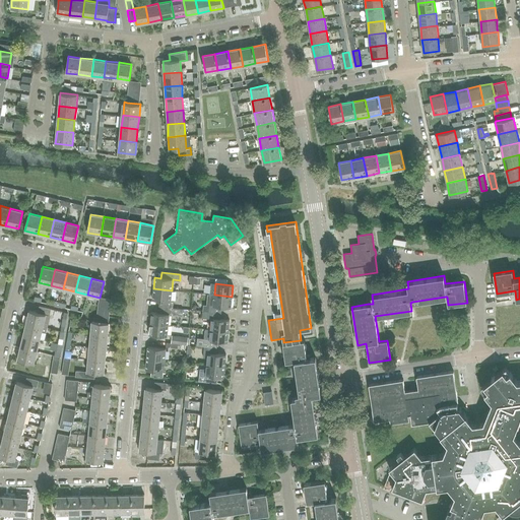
[(174,301),(171,301),(172,290),(153,288),(152,300),(159,301),(159,307),(173,309),(174,301)]
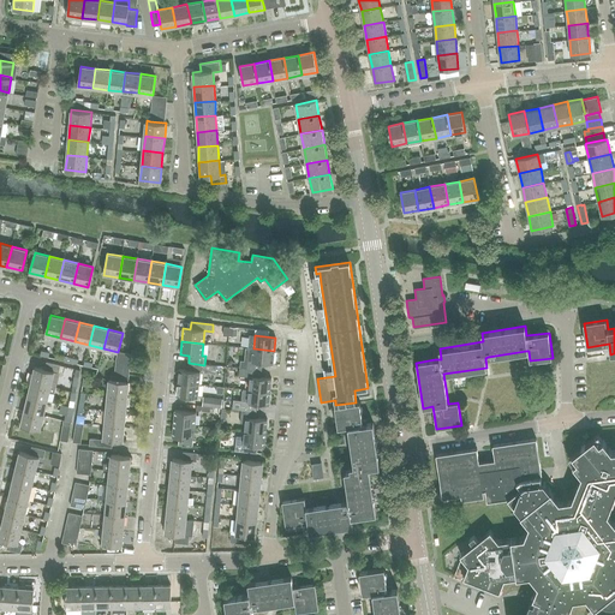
[(244,368),(244,369),(262,370),(263,363),(273,364),(274,351),(254,348),(252,362),(248,362),(248,368),(244,368)]
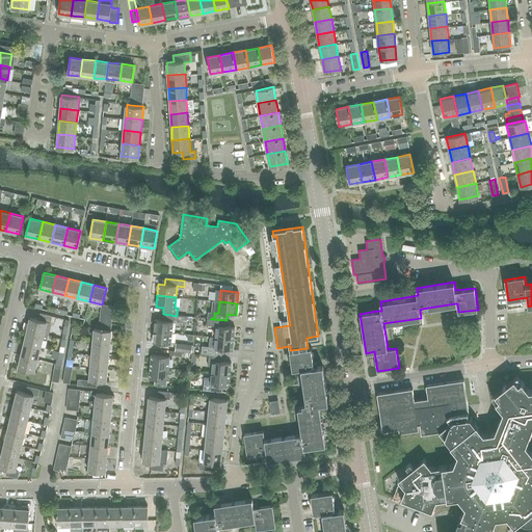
[(31,317),(28,329),(45,334),(47,322),(51,322),(53,316),(41,314),(40,319),(31,317)]
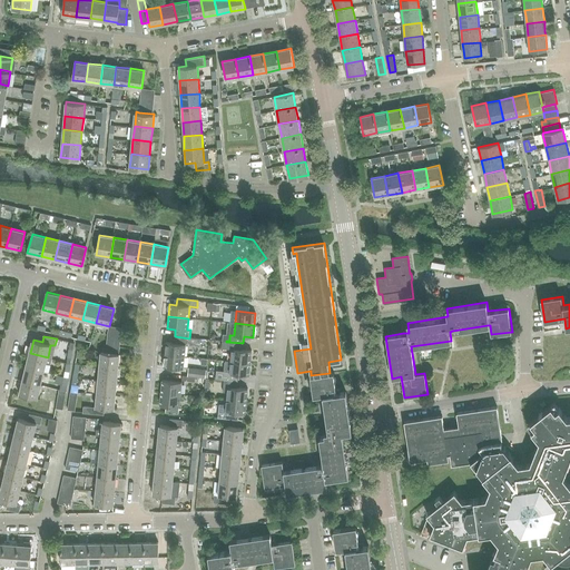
[(175,336),(174,343),(166,342),(165,354),(184,356),(185,345),(189,345),(189,338),(175,336)]
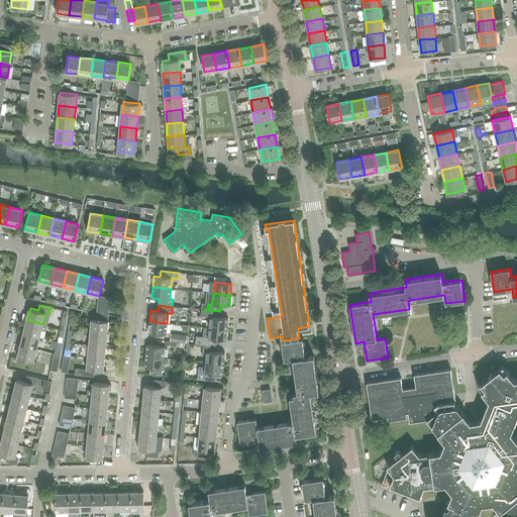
[(220,311),(205,310),(202,309),(201,316),(210,317),(209,327),(227,329),(228,318),(220,317),(220,311)]
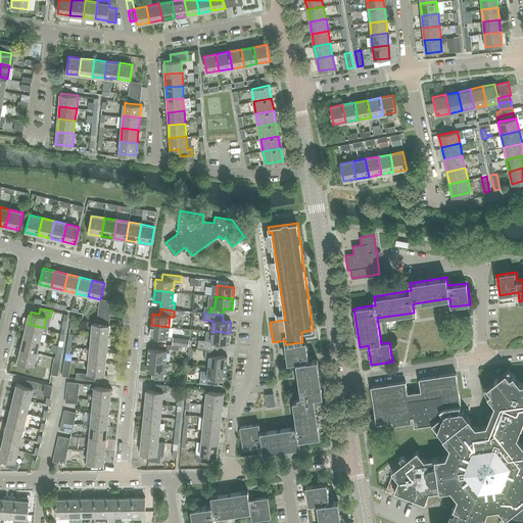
[(110,325),(109,325),(98,323),(93,323),(92,335),(109,337),(110,325)]
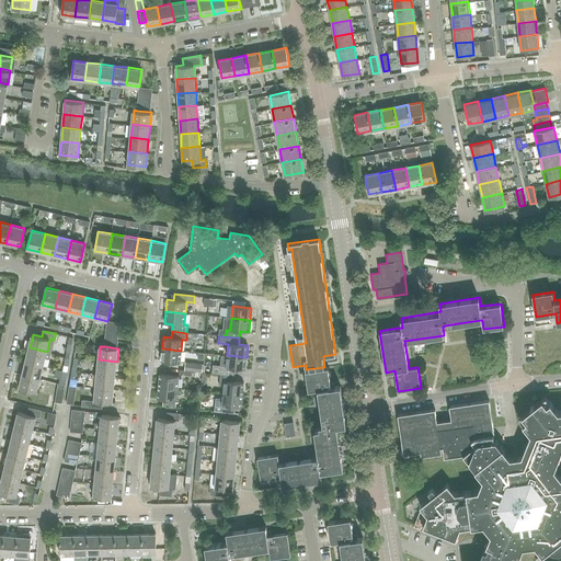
[(50,353),(47,352),(30,347),(26,361),(44,365),(45,357),(49,358),(50,353)]
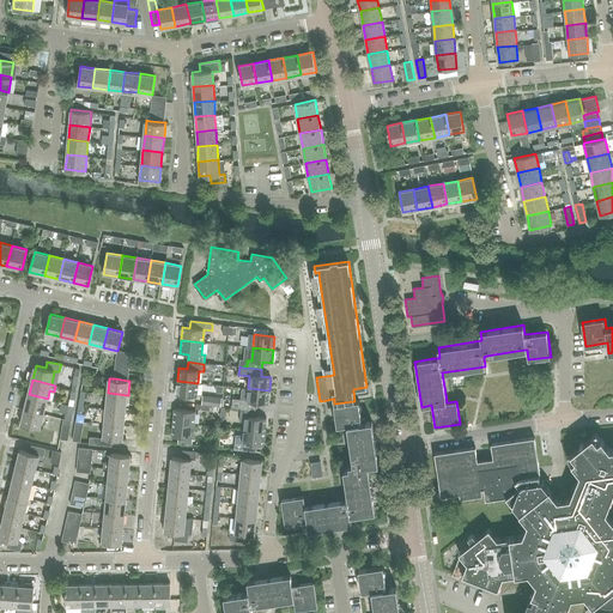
[(196,396),(198,383),(177,381),(176,394),(196,396)]
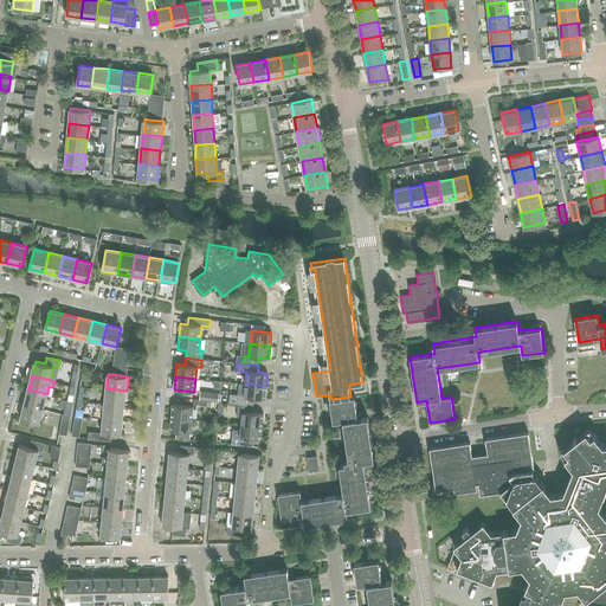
[(253,398),(265,399),(266,386),(245,384),(244,395),(230,394),(230,403),(238,404),(253,405),(253,398)]
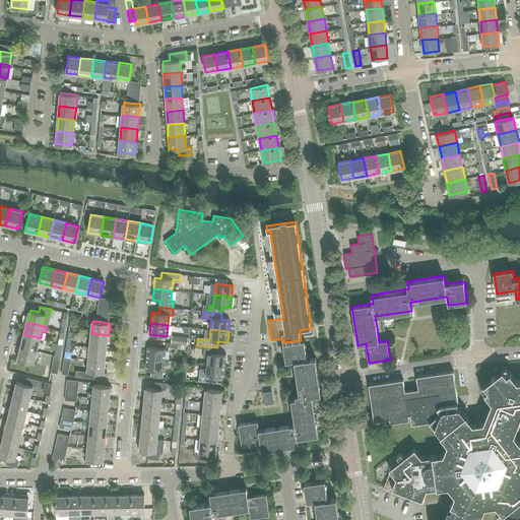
[(107,348),(109,335),(91,333),(90,346),(107,348)]
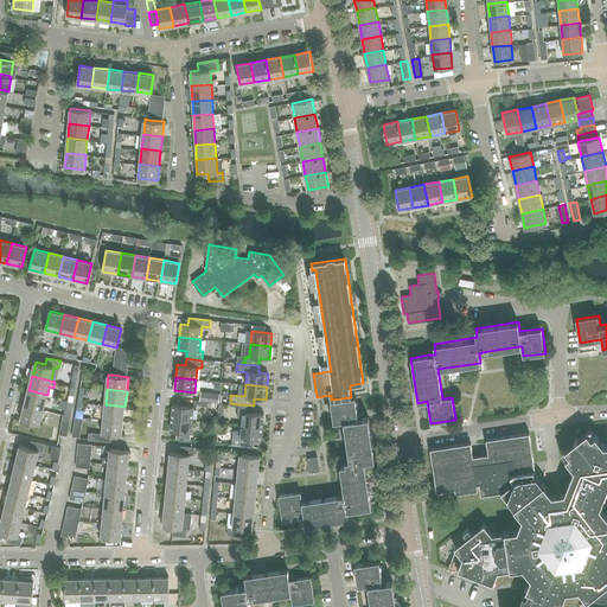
[(29,390),(25,406),(44,409),(48,395),(29,390)]
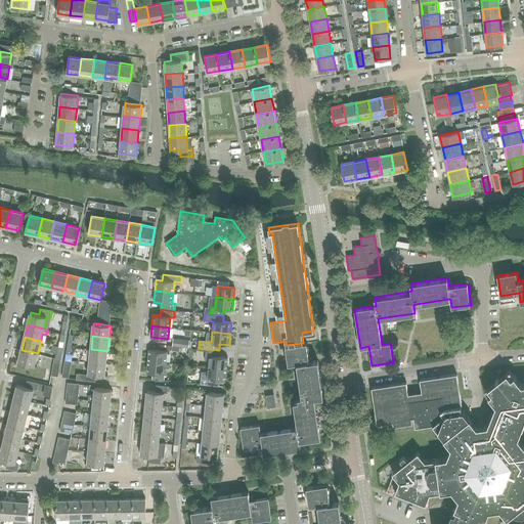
[(187,347),(188,340),(173,339),(173,345),(187,347)]
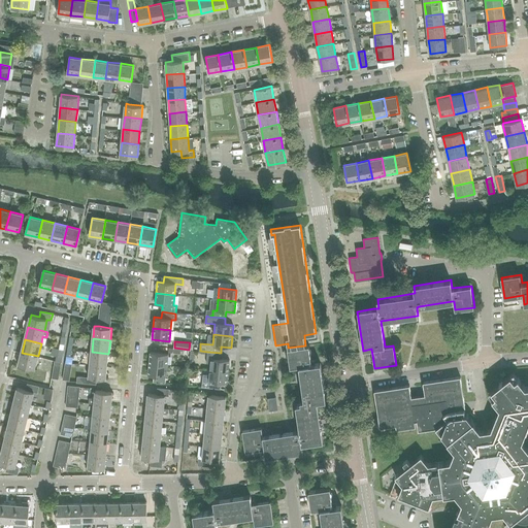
[(309,344),(305,345),(288,348),(291,367),(299,366),(304,403),(296,404),(300,430),(263,436),(262,427),(243,430),(246,452),(265,449),(266,458),(303,452),(302,443),(324,440),(318,401),(326,400),(321,363),(312,364),(309,344)]
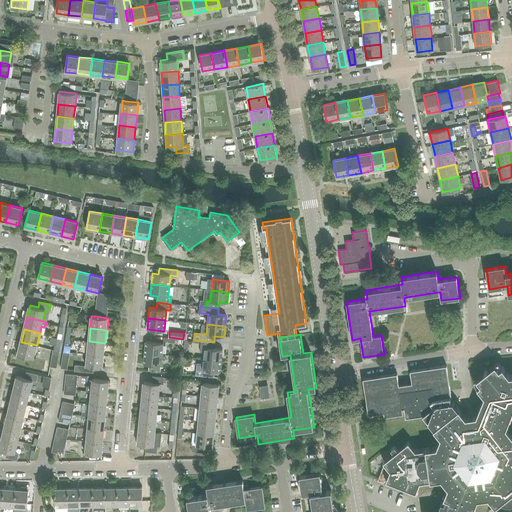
[(89,341),(88,353),(104,355),(105,343),(89,341)]
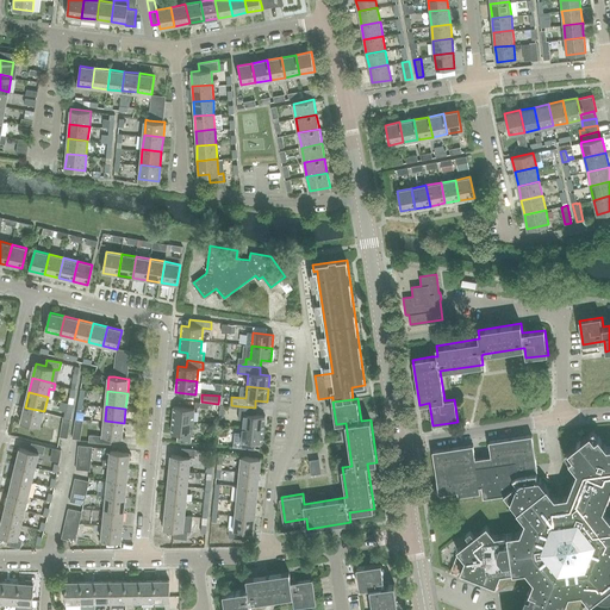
[(243,419),(243,427),(265,429),(266,416),(254,415),(255,408),(240,406),(238,418),(243,419)]
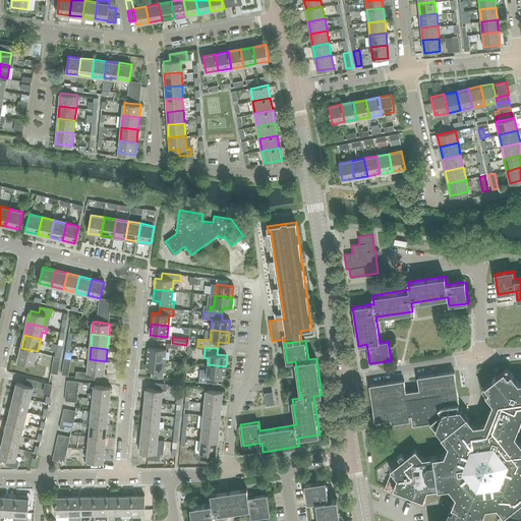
[(21,348),(18,360),(35,364),(38,351),(21,348)]
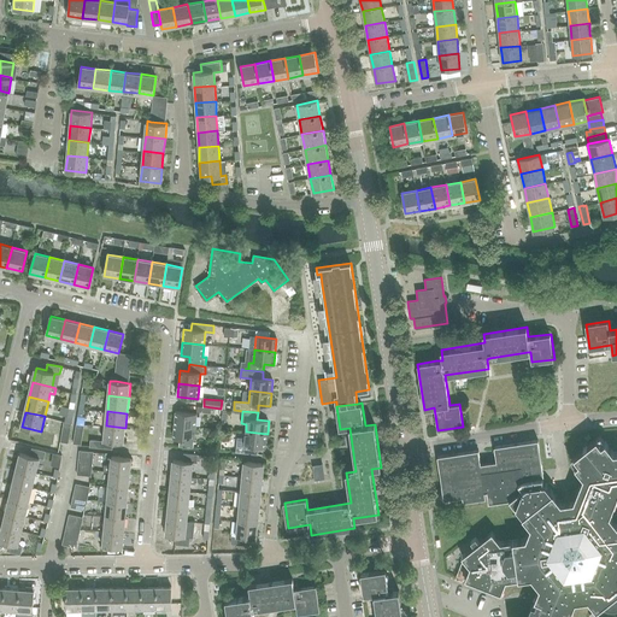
[(176,412),(175,425),(195,427),(197,413),(176,412)]
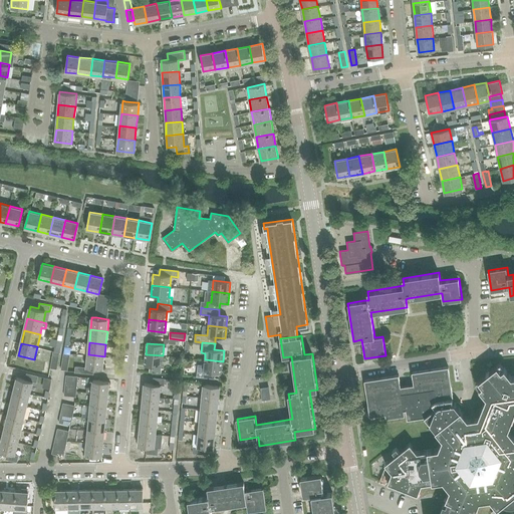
[(53,351),(50,367),(57,369),(60,352),(54,351),(53,351)]
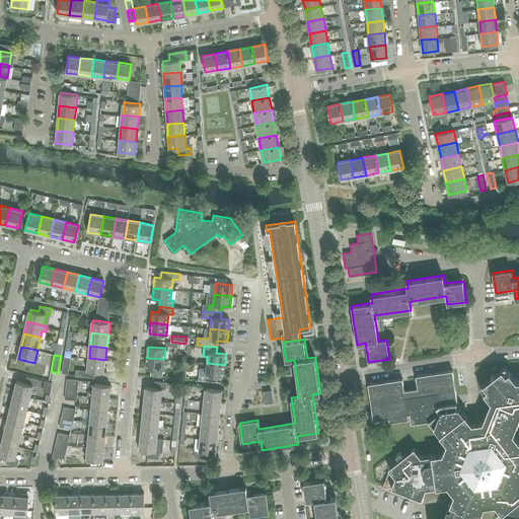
[(62,373),(68,374),(71,357),(65,356),(62,373)]
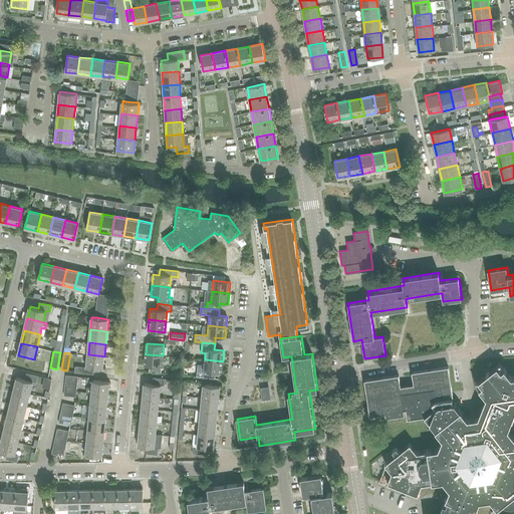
[(103,369),(104,356),(88,354),(87,366),(75,365),(75,371),(93,373),(94,368),(103,369)]
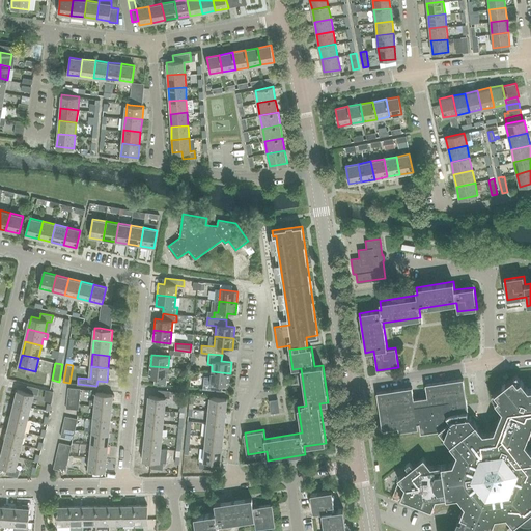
[(166,385),(167,379),(168,367),(150,366),(149,378),(155,378),(155,384),(166,385)]
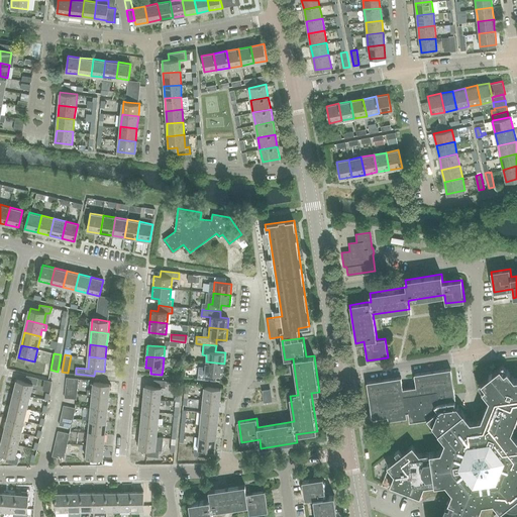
[(200,368),(199,372),(199,378),(216,380),(217,375),(222,375),(224,364),(206,362),(205,368),(200,368)]
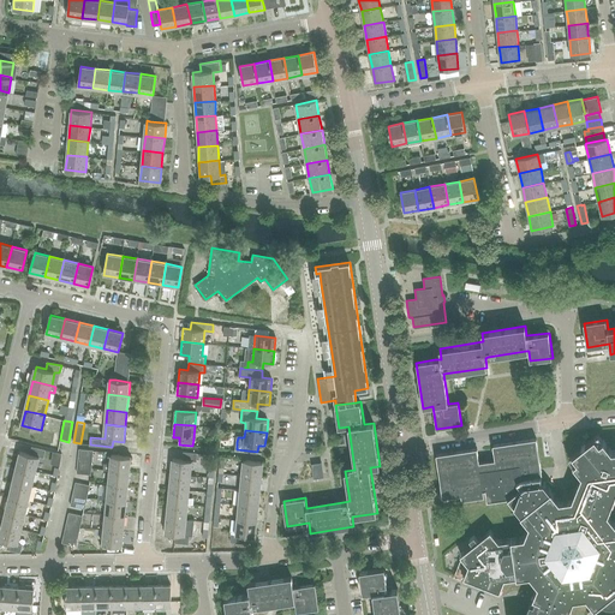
[(490,530),(478,539),(475,535),(470,538),(473,543),(460,554),(469,563),(464,577),(500,591),(505,578),(530,574),(538,584),(532,597),(530,603),(525,614),(562,614),(565,609),(569,611),(574,599),(586,597),(595,608),(597,605),(603,609),(608,610),(613,610),(614,609),(614,521),(608,513),(614,495),(614,449),(611,451),(604,441),(601,443),(595,437),(572,455),(578,461),(573,464),(581,475),(572,499),(560,500),(544,481),(542,481),(541,476),(542,476),(537,440),(494,446),(496,461),(479,465),(478,449),(436,455),(442,499),(460,495),(461,501),(484,497),(483,491),(485,491),(487,501),(508,497),(520,513),(529,524),(524,536),(500,539),(499,541),(495,537),(496,537),(490,530)]
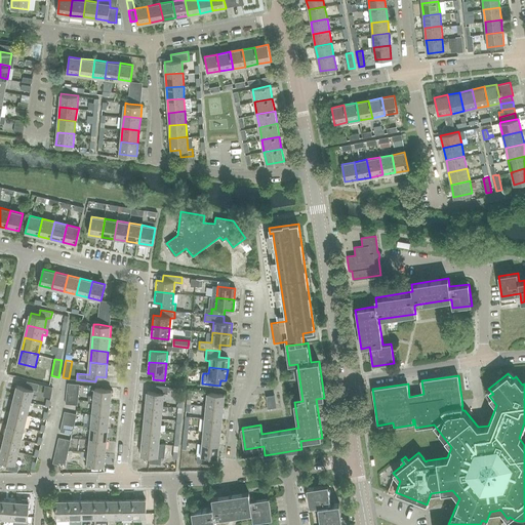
[(39,385),(28,381),(26,388),(17,386),(14,398),(31,402),(34,390),(37,391),(39,385)]
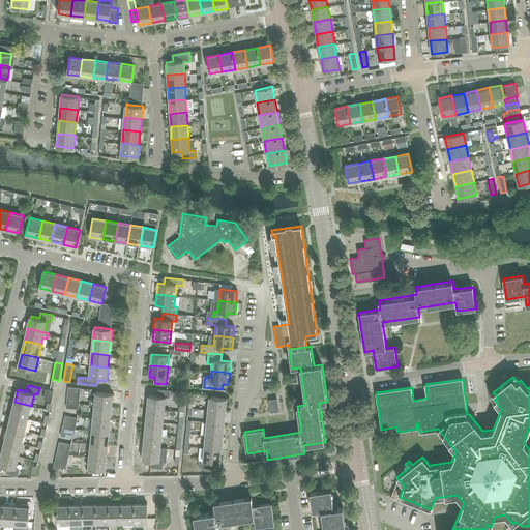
[(81,388),(68,387),(67,398),(80,399),(81,388)]
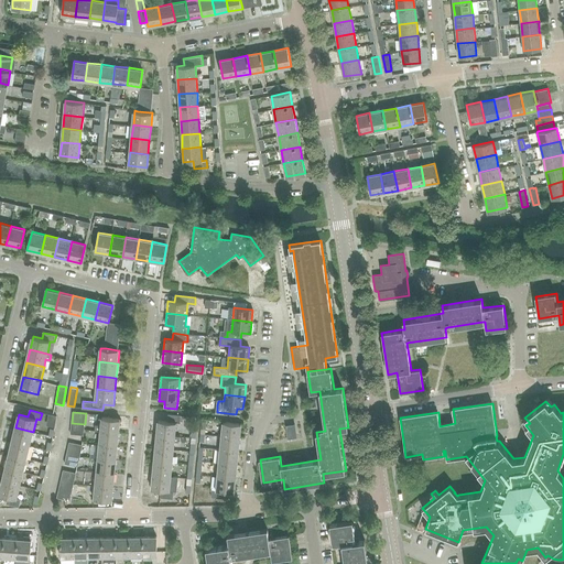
[(175,436),(176,423),(181,423),(181,416),(169,415),(167,422),(159,421),(158,434),(175,436)]
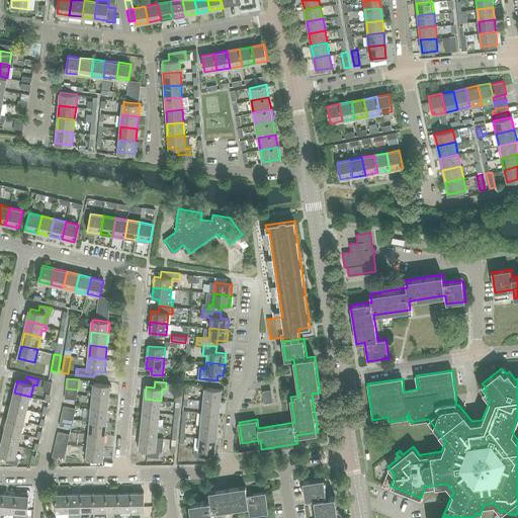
[(92,396),(109,397),(110,384),(94,382),(93,391),(88,390),(87,396),(92,396)]
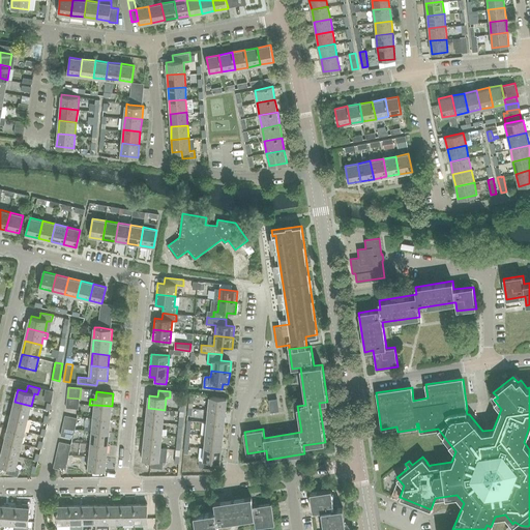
[(209,396),(208,409),(225,411),(227,398),(209,396)]
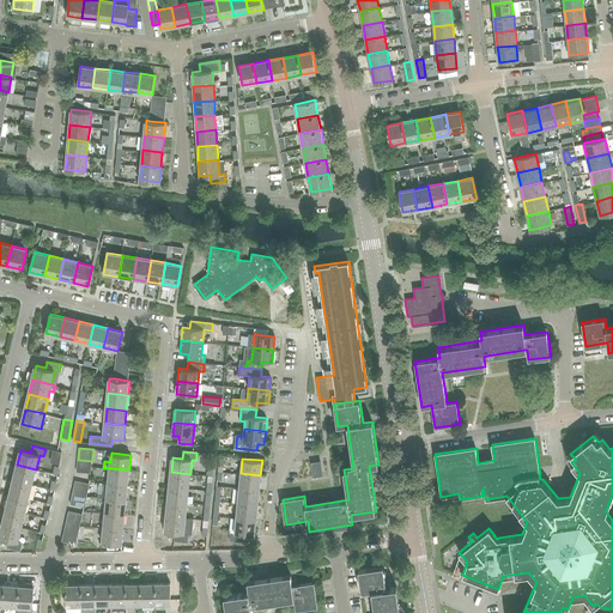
[(91,473),(92,461),(78,460),(77,472),(91,473)]
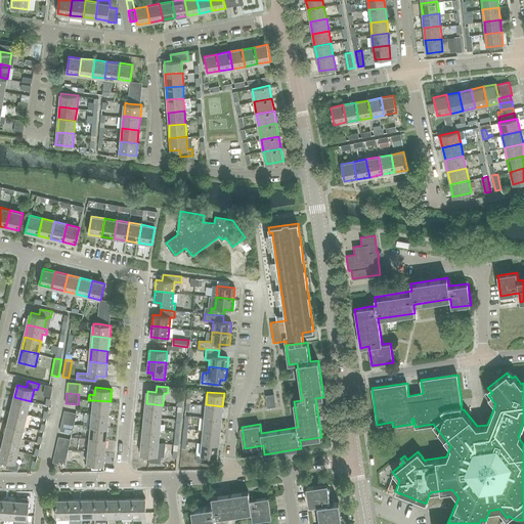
[(275,405),(274,394),(266,395),(268,406),(275,405)]
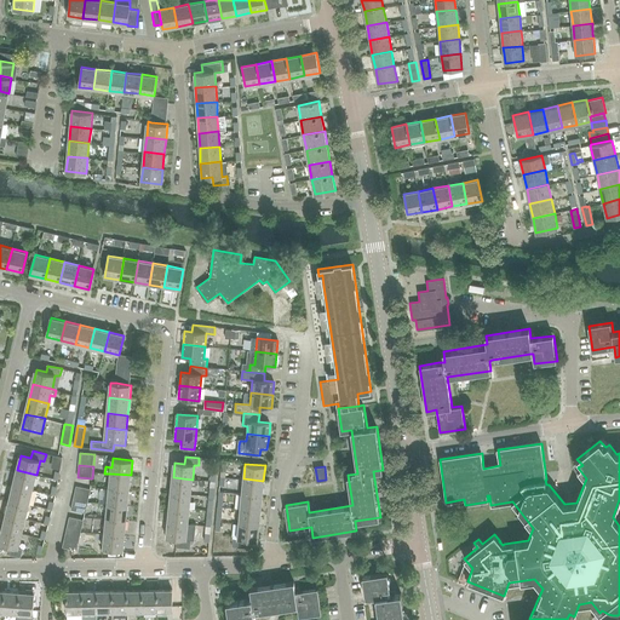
[(33,489),(36,475),(17,470),(13,484),(33,489)]
